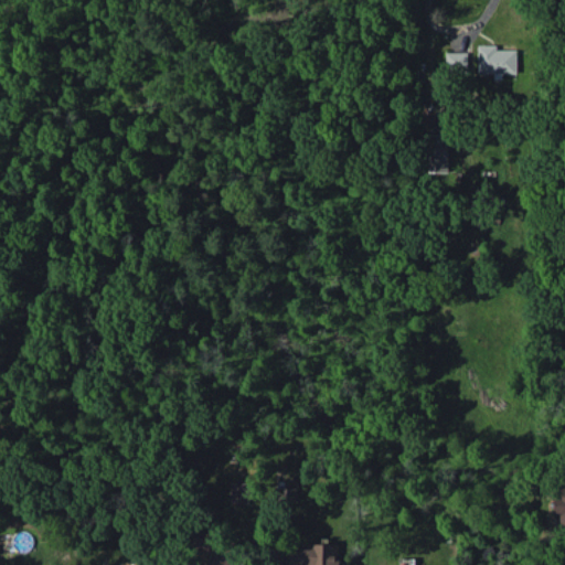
[(479,73),(494,73),(494,80),(502,80),(502,73),(516,73),(518,50),(498,49),(498,45),(479,44),(479,73)]
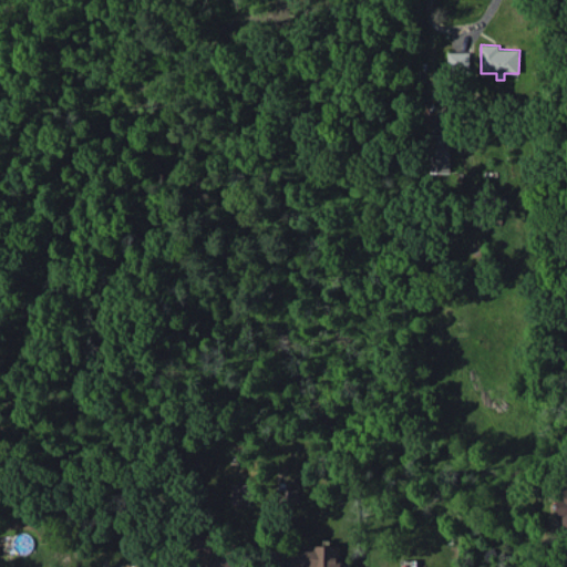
[(450,172),(451,134),(430,134),(429,172),(450,172)]
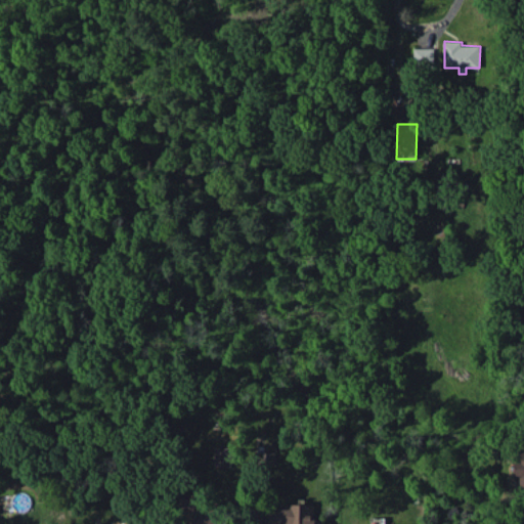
[(523,459),(514,459),(515,484),(523,483),(523,459)]
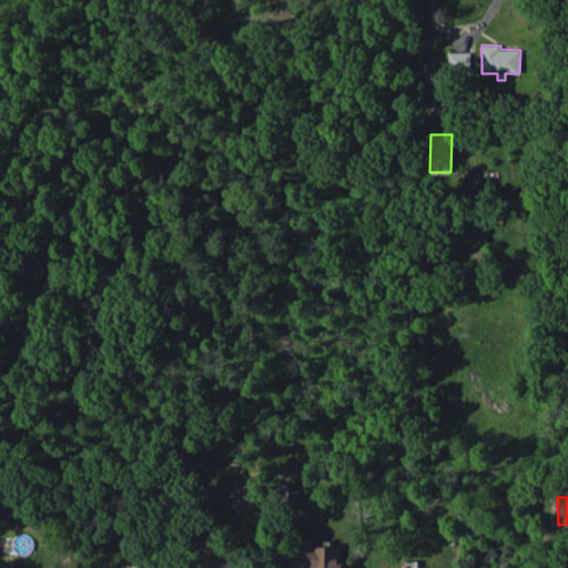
[(342,567),(342,561),(340,561),(340,547),(292,546),(291,567),(342,567)]
